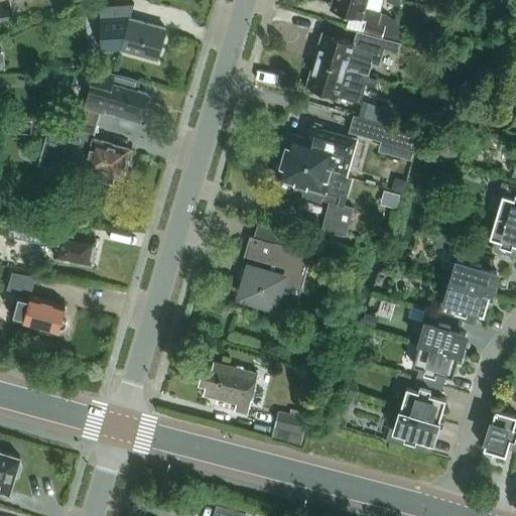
[(383,0),(336,0),(339,1),(336,10),(365,19),(362,30),(382,36),(402,42),(406,29),(388,13),(381,11),(383,0)]
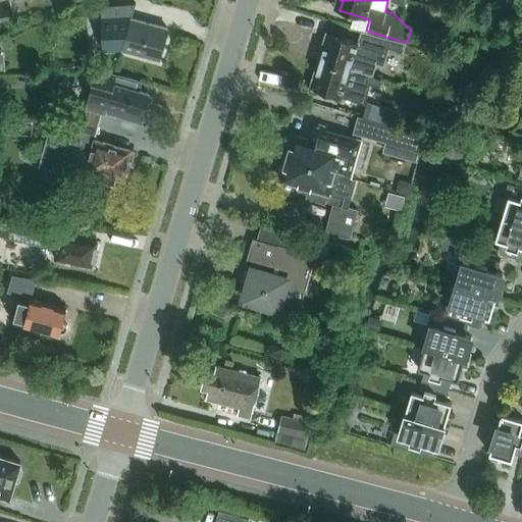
[(122,48),(122,47),(159,59),(169,29),(134,17),(138,3),(103,4),(104,21),(109,49),(122,48)]
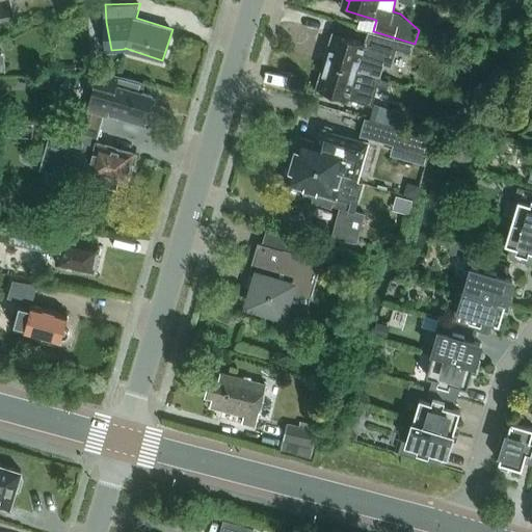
[(325,58),(324,61),(356,71),(374,76),(379,61),(390,64),(395,49),(392,48),(395,38),(373,32),(370,45),(334,33),(329,47),(326,48),(324,55),(325,58)]
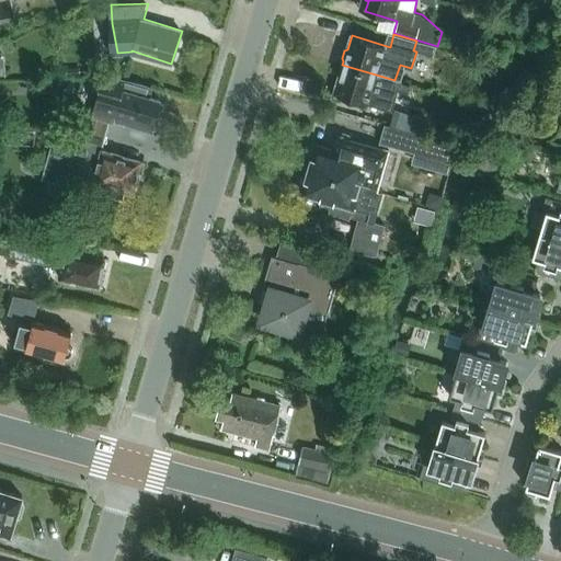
[(395,80),(376,75),(342,65),(333,94),(380,107),(384,95),(393,99),(399,81),(395,80)]
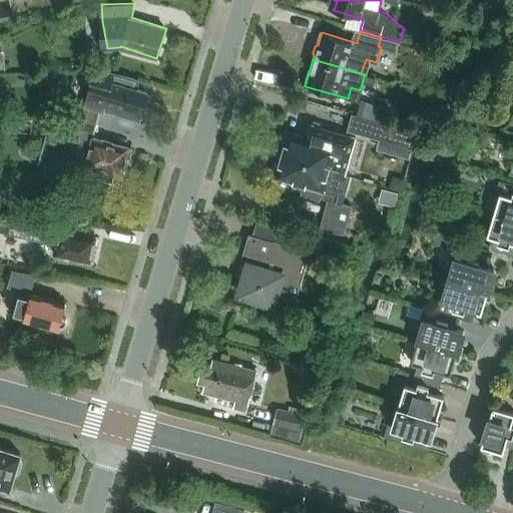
[(90,86),(84,107),(78,105),(74,117),(96,124),(100,111),(103,112),(104,109),(139,119),(146,92),(136,89),(139,81),(114,73),(93,67),(88,85),(90,86)]
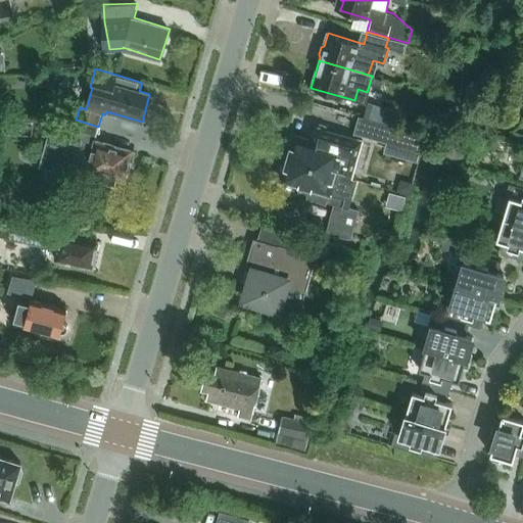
[(367,101),(363,116),(389,125),(393,108),(367,101)]
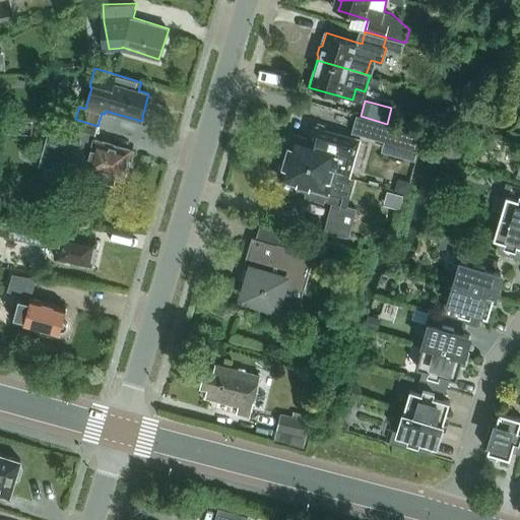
[(418,151),(424,134),(387,124),(361,116),(356,115),(351,132),(416,150),(418,151)]
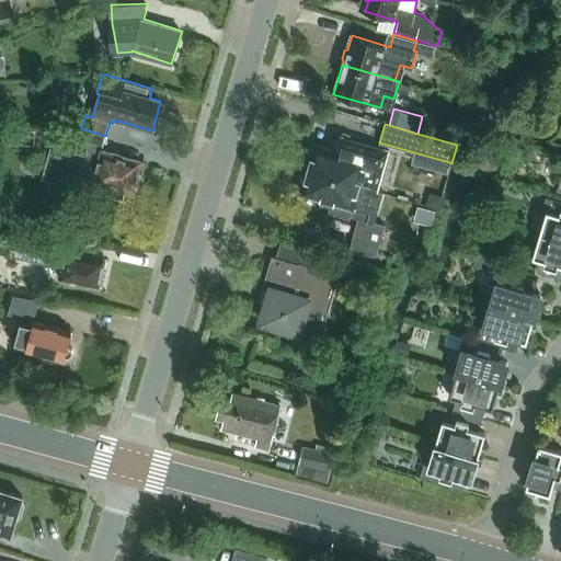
[(72,158),(98,165),(93,179),(101,181),(98,191),(122,198),(125,189),(133,190),(140,161),(102,150),(105,136),(81,128),(72,158)]
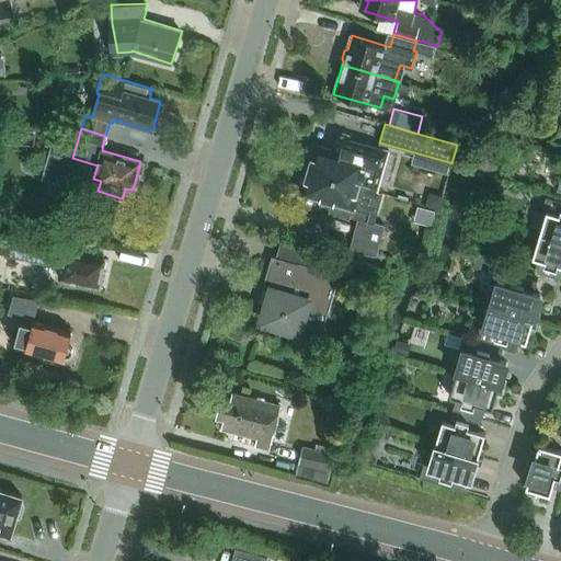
[(22,130),(6,130),(6,140),(9,141),(9,144),(21,145),(22,130)]
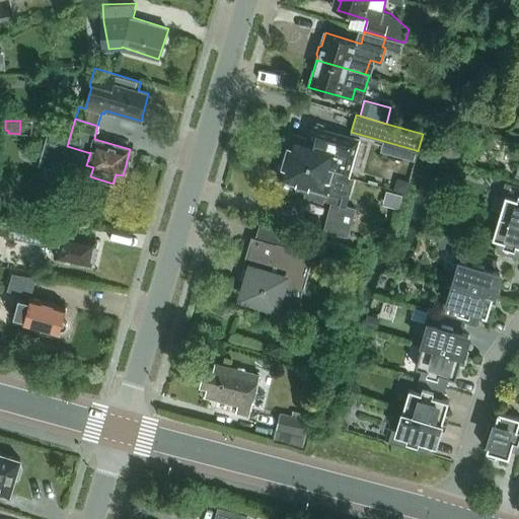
[(292,134),(286,153),(315,161),(314,166),(331,171),(349,176),(349,174),(359,139),(312,126),(308,139),(292,134)]
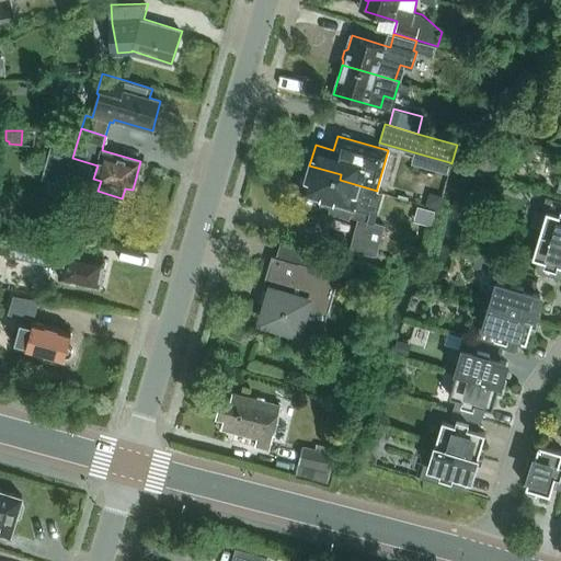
[(560,145),(548,141),(546,147),(560,150),(560,145)]
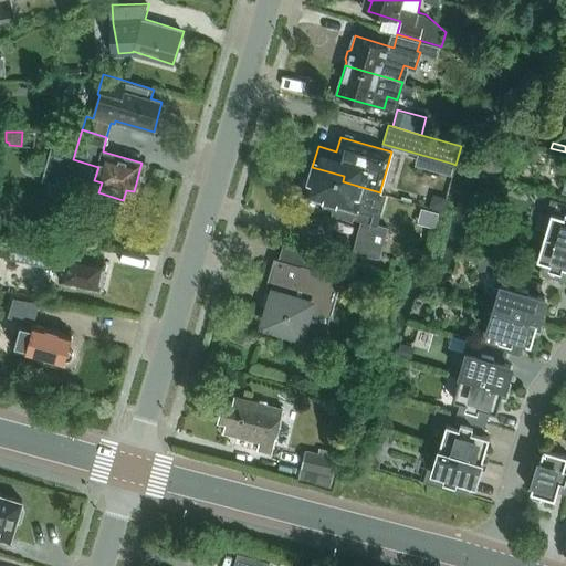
[(485,161),(482,171),(499,175),(503,157),(485,161)]
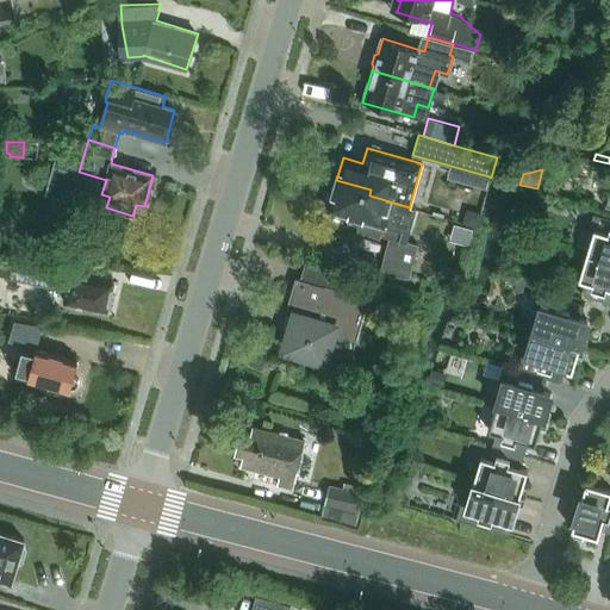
[(410,207),(390,201),(369,195),(371,190),(336,180),(328,209),(355,217),(354,222),(361,224),(359,229),(391,238),(380,273),(410,278),(421,243),(409,241),(418,206),(410,205),(410,207)]
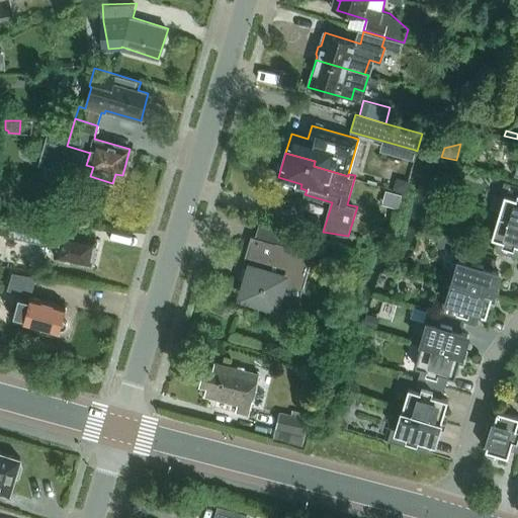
[(396,181),(394,189),(404,192),(408,181),(401,179),(396,181)]
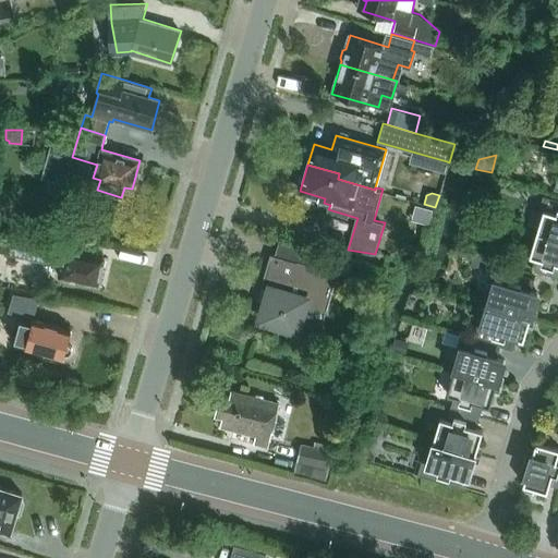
[(543,210),(536,232),(557,239),(557,199),(543,196),(538,209),(543,210)]
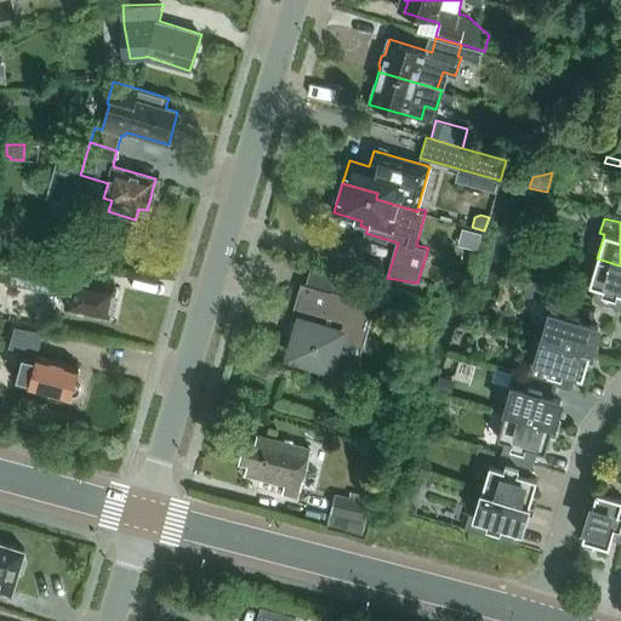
[(620,266),(597,258),(590,285),(597,288),(593,301),(620,308),(620,266)]
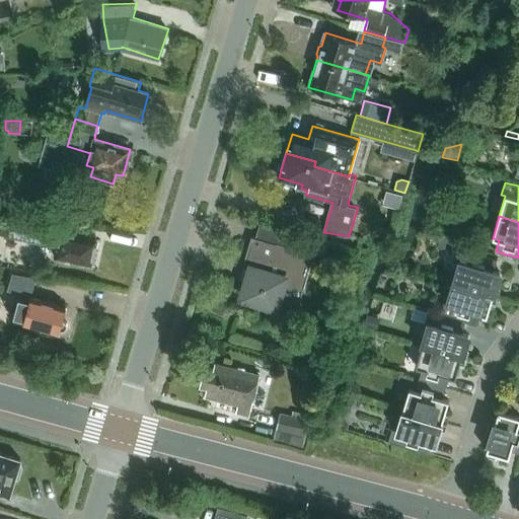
[(8,238),(40,244),(44,227),(12,221),(11,224),(9,236),(8,238)]
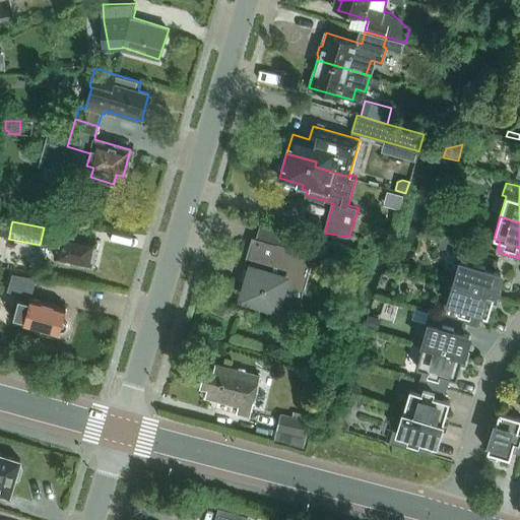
[(0,222),(0,235),(9,237),(11,224),(0,222)]
